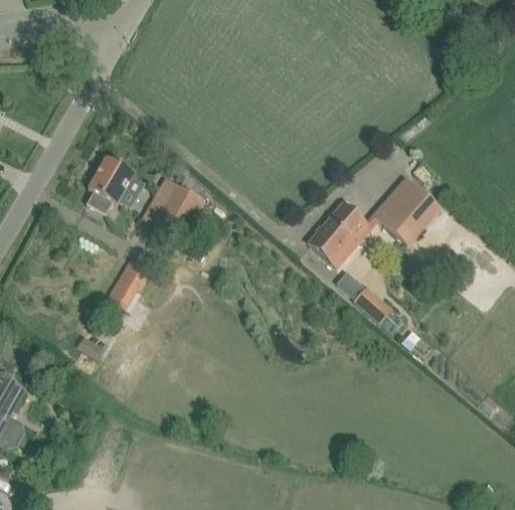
[(105,214),(113,202),(116,204),(134,173),(107,157),(88,188),(93,191),(87,203),(105,214)]
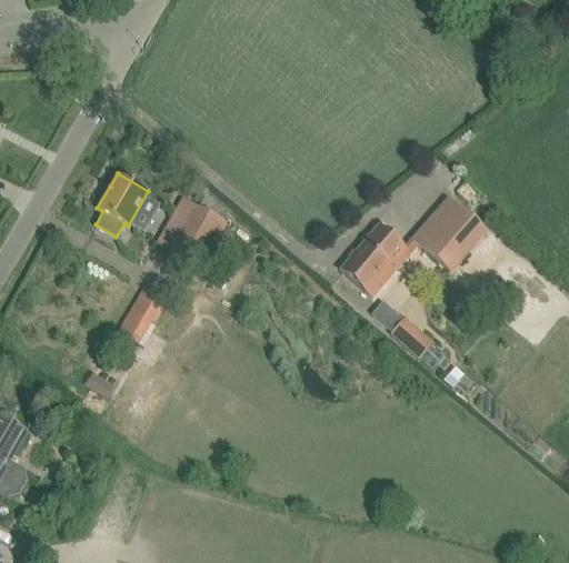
[(466,178),(456,188),(468,199),(478,189),(466,178)]
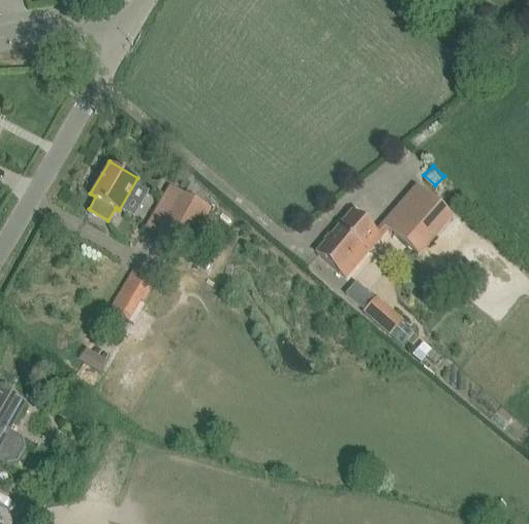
[(210,207),(198,198),(187,192),(169,182),(145,224),(162,236),(173,242),(185,248),(210,207)]
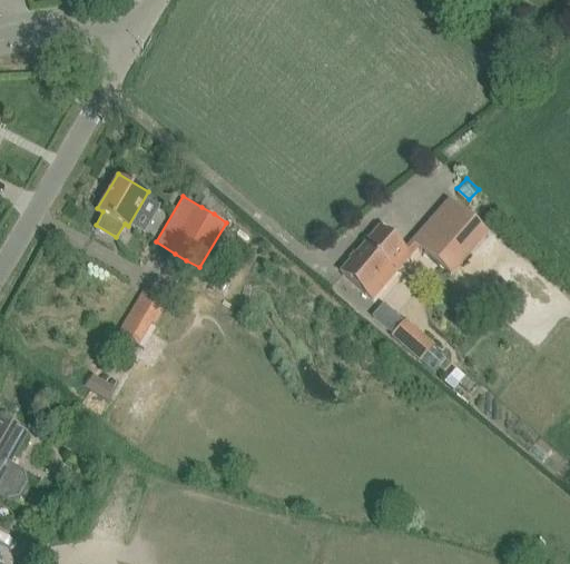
[(412,238),(450,271),(487,230),(449,197),(412,238)]
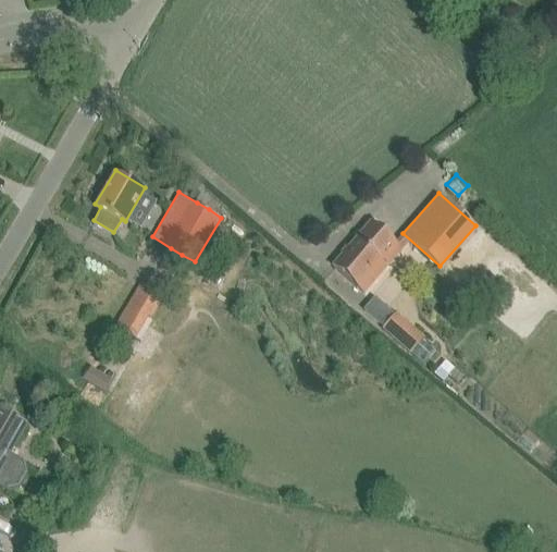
[(397,243),(370,220),(333,264),(359,286),(397,243)]
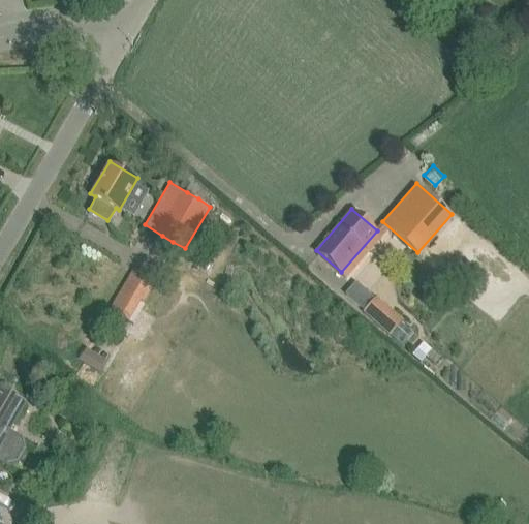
[(129,318),(141,298),(143,299),(155,278),(134,266),(110,307),(129,318)]
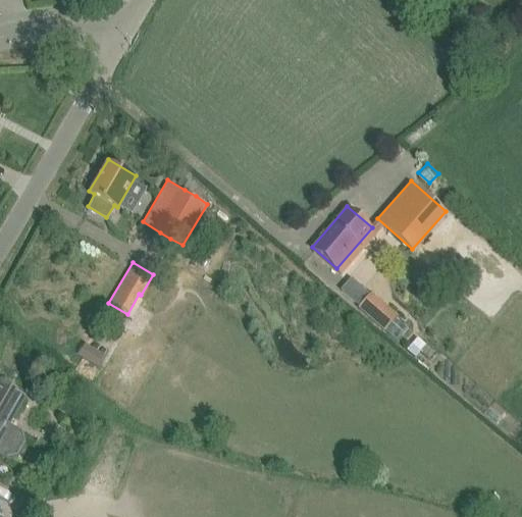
[(359,305),(384,328),(396,338),(409,324),(371,291),(359,305)]
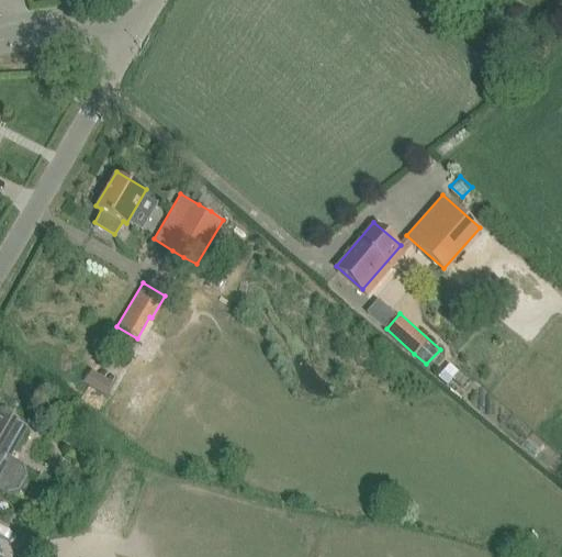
[(449,361),(438,375),(447,382),(458,369),(449,361)]
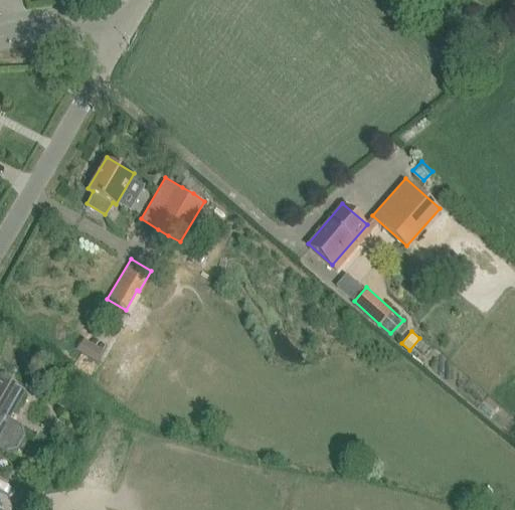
[(84,335),(76,348),(95,359),(103,347),(84,335)]
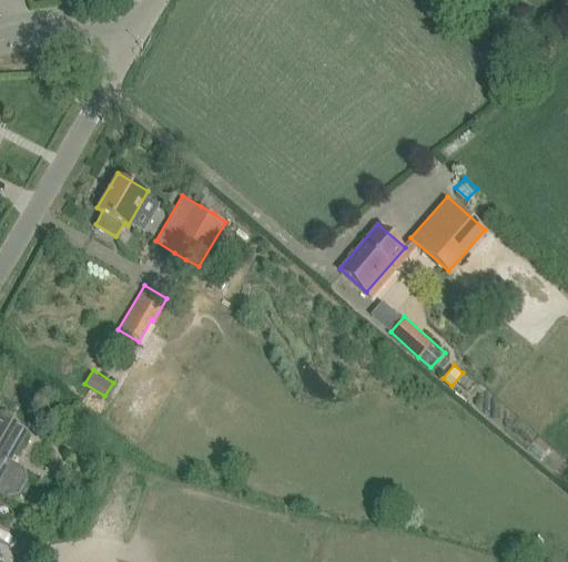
[(28,430),(18,423),(0,412),(0,492),(8,497),(16,497),(21,493),(29,481),(29,474),(26,468),(11,459),(28,430)]
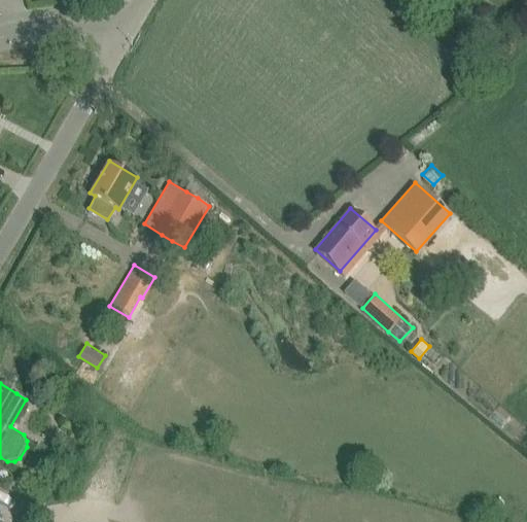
[(79,398),(62,399),(63,412),(80,411),(79,398)]
